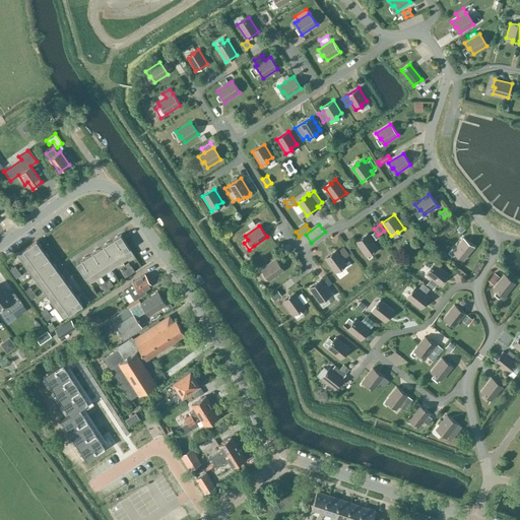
[(372,252),(378,248),(368,234),(355,242),(365,255),(371,251),(372,252)]
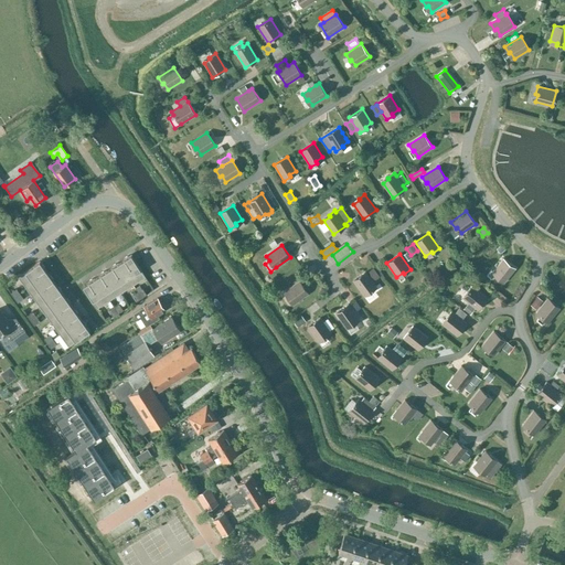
[(119,263),(134,285),(146,277),(132,256),(128,258),(128,257),(119,263)]
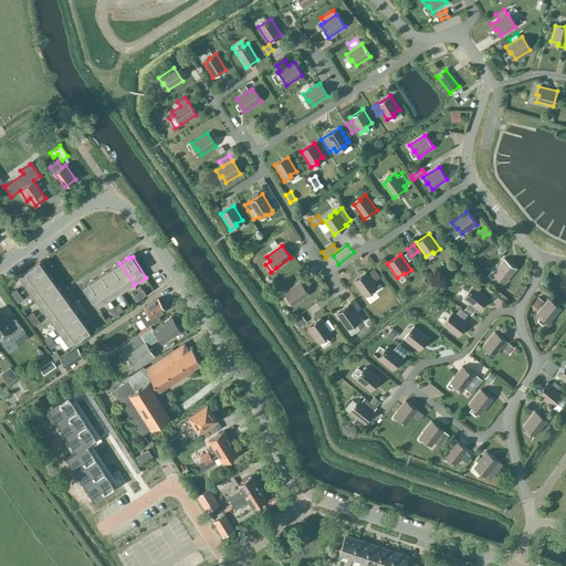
[(500,276),(499,279),(504,283),(516,269),(504,259),(494,272),(500,276)]
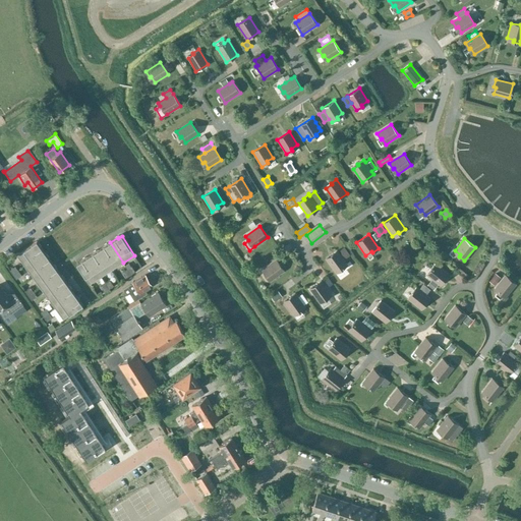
[(36,241),(16,254),(24,266),(45,251),(39,243),(38,244),(36,241)]
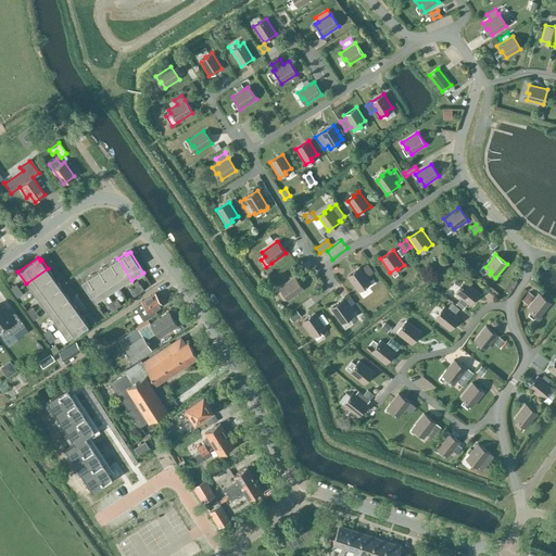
[(119,288),(131,280),(117,258),(105,266),(119,288)]
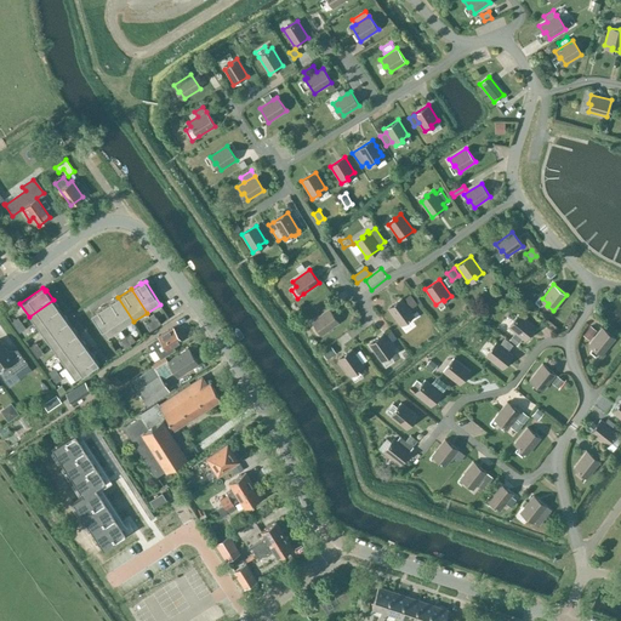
[(411,295),(405,300),(411,307),(416,303),(411,295)]
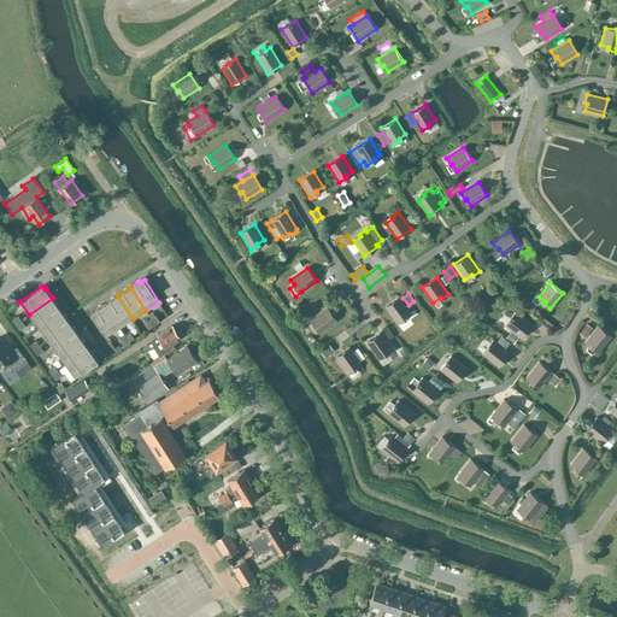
[(119,328),(133,319),(117,295),(104,303),(119,328)]
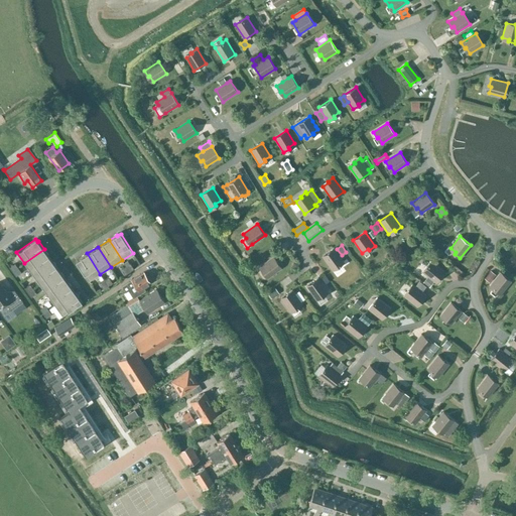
[(337,265),(338,266),(344,262),(334,248),(323,256),(332,269),(337,265)]
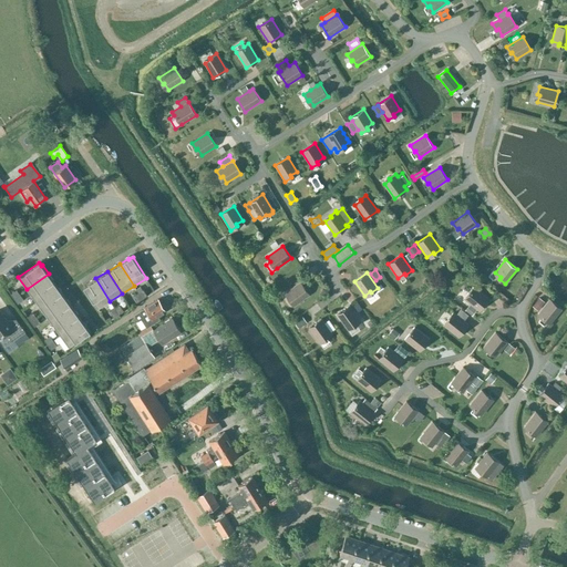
[(35,301),(57,286),(49,274),(27,289),(35,301)]
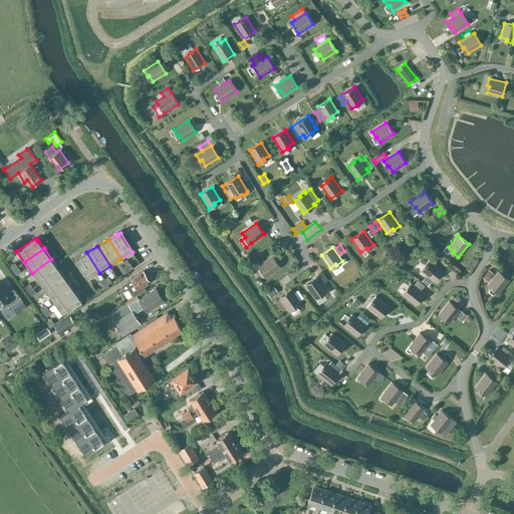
[(99,273),(86,252),(75,260),(88,280),(99,273)]
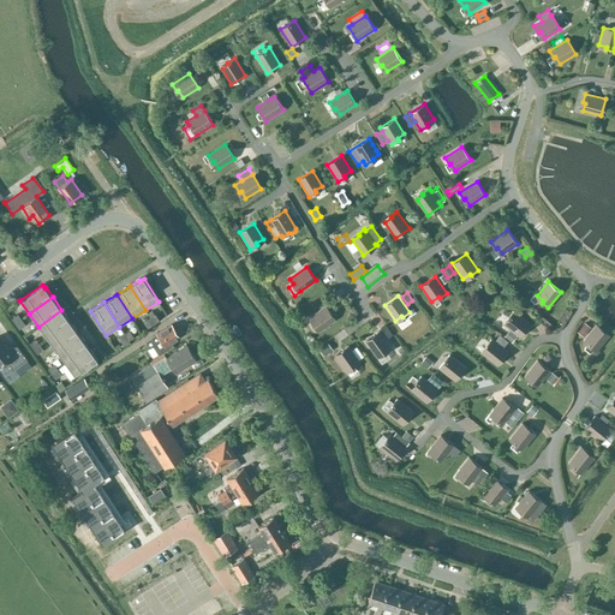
[(326,306),(309,318),(314,326),(316,323),(321,330),(335,320),(326,306)]
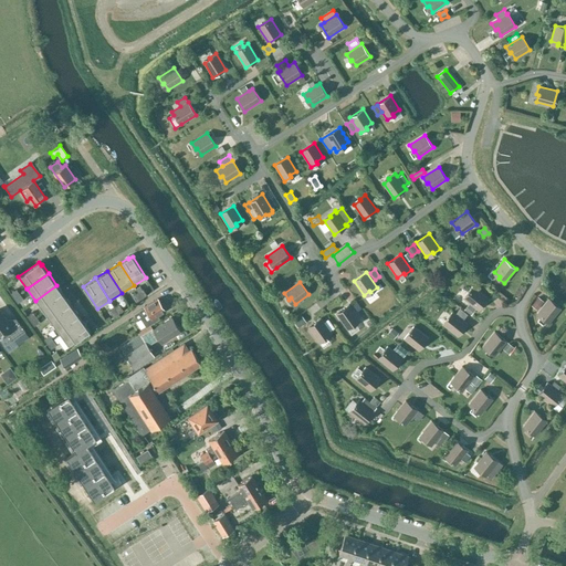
[(35,301),(43,312),(65,296),(56,285),(35,301)]
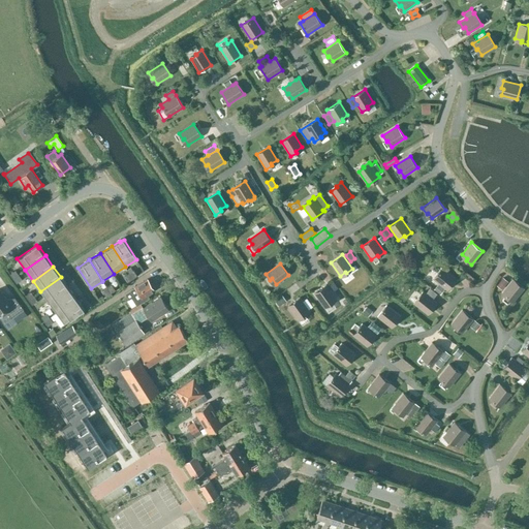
[(433,279),(444,288),(446,289),(456,279),(443,269),(439,274),(438,273),(433,279)]
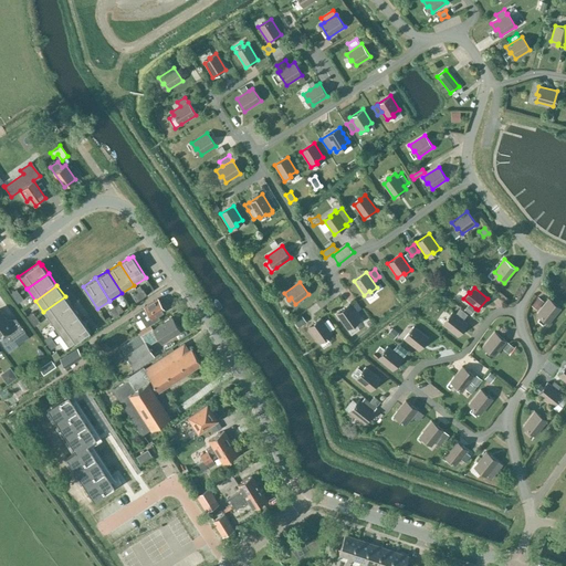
[(20,294),(17,289),(11,293),(14,297),(20,294)]
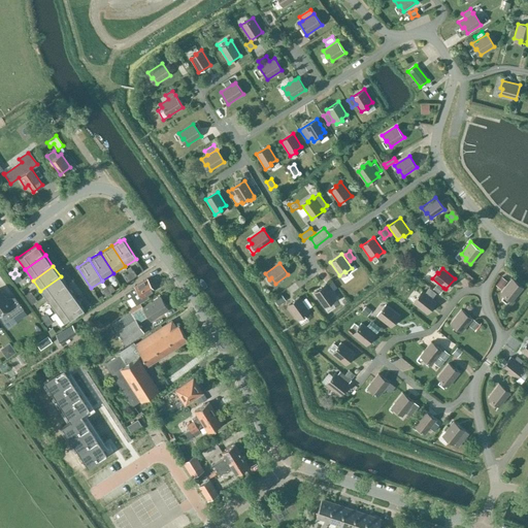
[(137,275),(133,269),(129,272),(132,278),(137,275)]
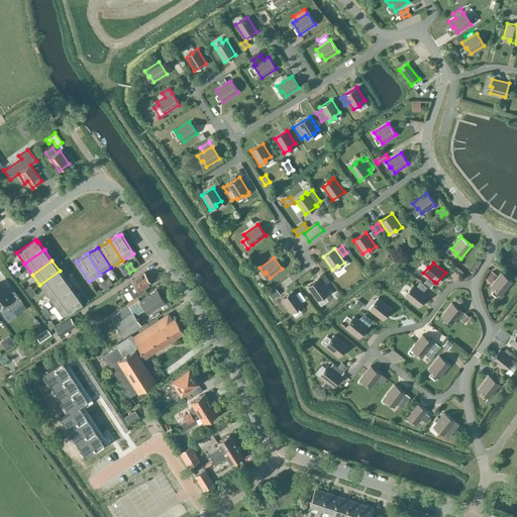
[(129,273),(126,267),(121,270),(125,276),(129,273)]
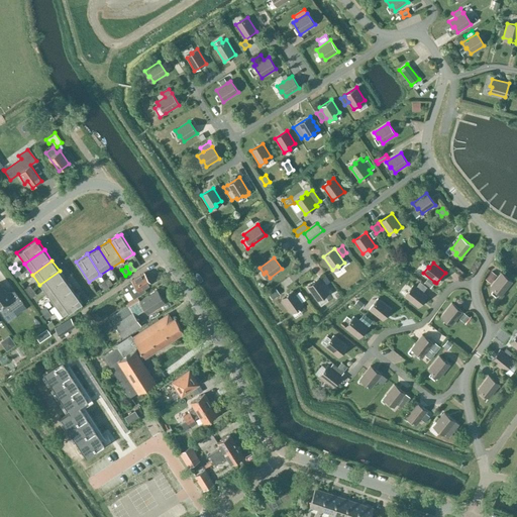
[(21,273),(18,269),(13,272),(16,277),(21,273)]
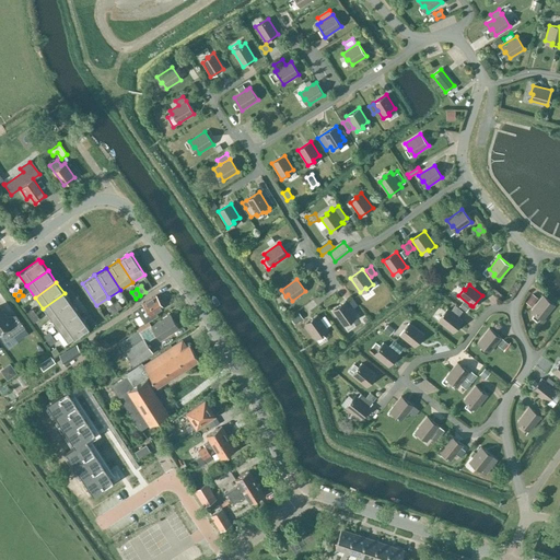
[(51,321),(72,304),(65,293),(43,308),(51,321)]
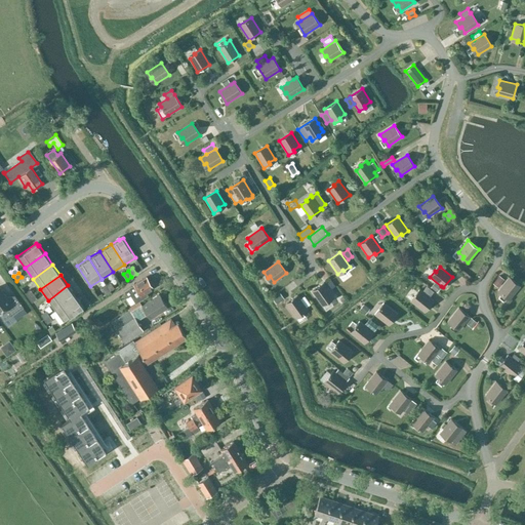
[(499,276),(493,283),(497,286),(503,279),(499,276)]
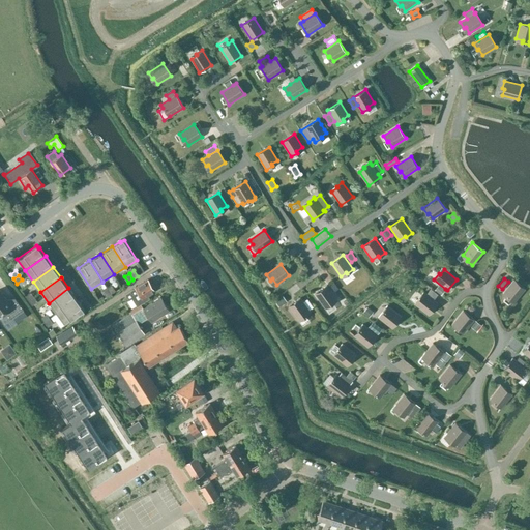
[(125,294),(129,300),(133,298),(138,305),(150,298),(148,295),(155,290),(154,290),(155,289),(153,285),(152,286),(148,280),(125,294)]
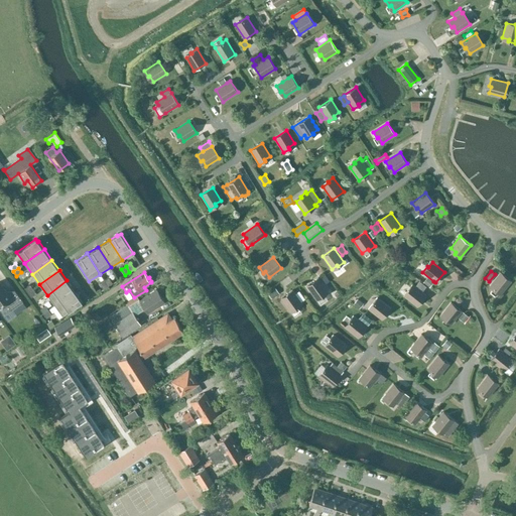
[(511,281),(500,272),(491,284),(496,288),(495,290),(500,294),(511,281)]
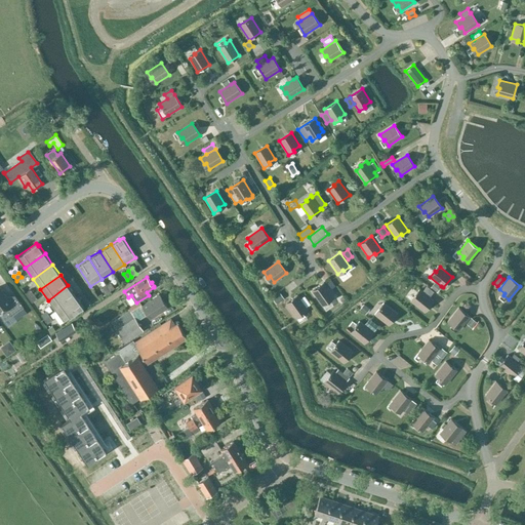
[(111,282),(106,285),(110,291),(115,288),(111,282)]
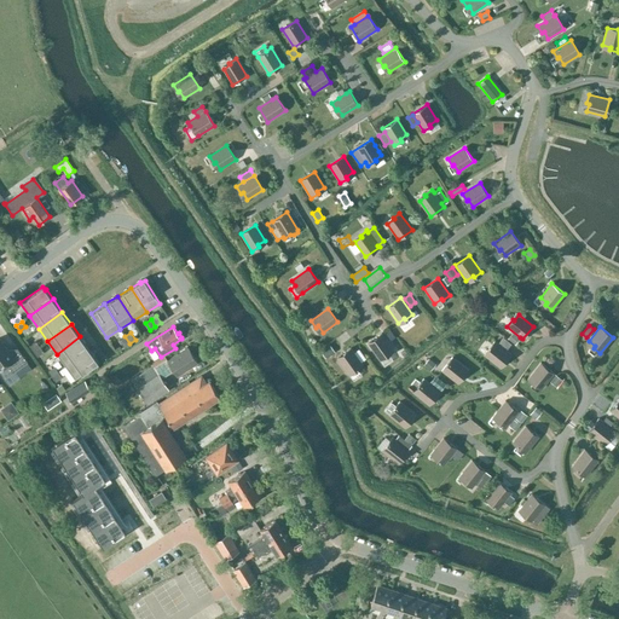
[(513,333),(508,339),(515,345),(520,339),(513,333)]
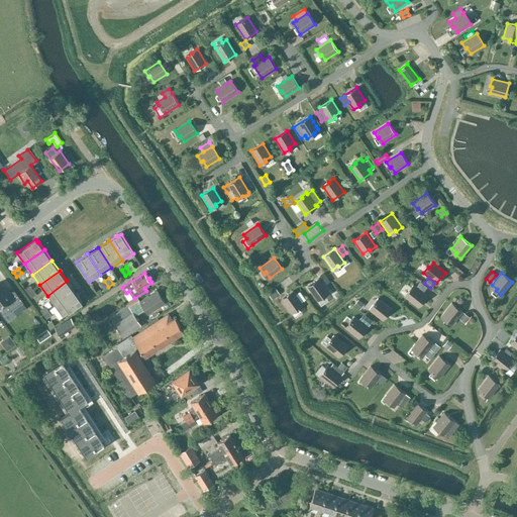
[(322,295),(323,297),(329,293),(319,279),(307,287),(316,299),(322,295)]
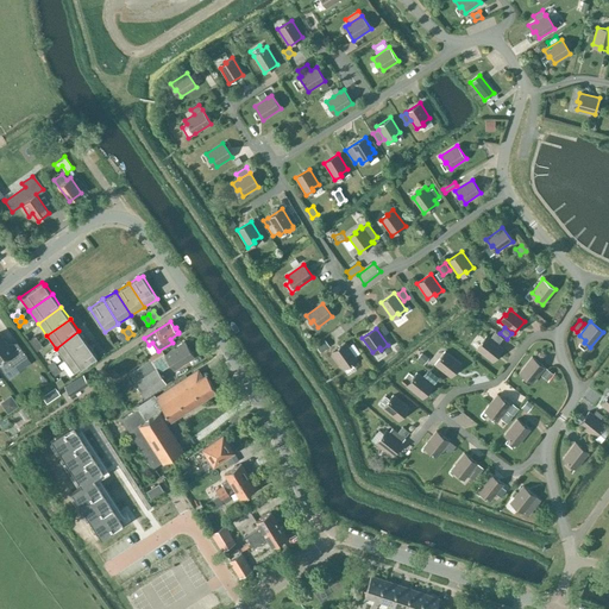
[(64,360),(88,344),(79,331),(56,349),(64,360)]
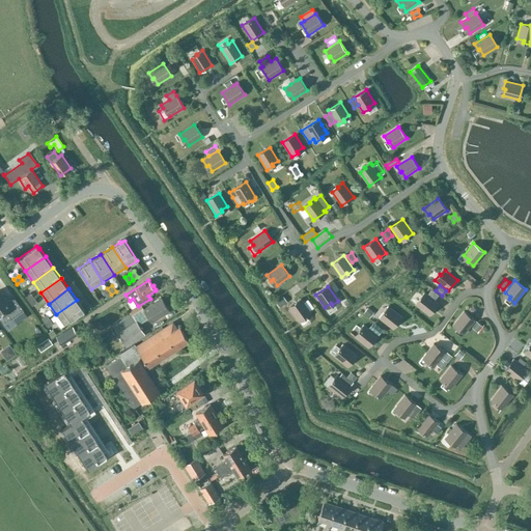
[(103,291),(106,298),(111,295),(107,288),(103,291)]
